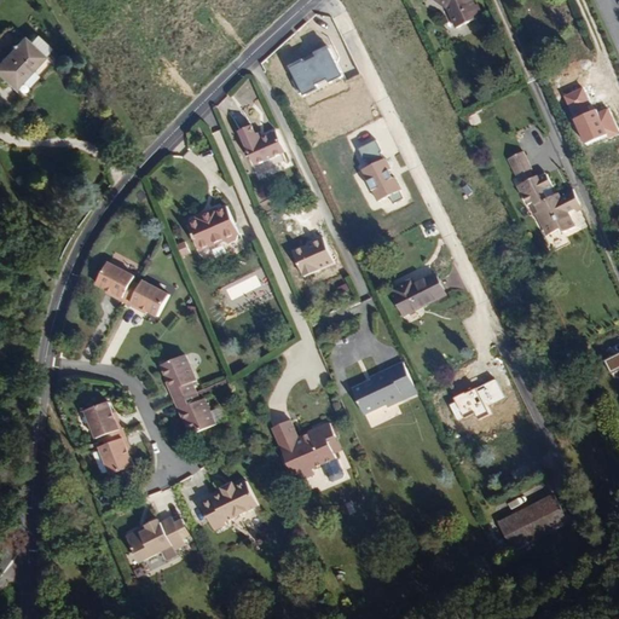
[(473,5),(469,0),(432,0),(446,9),(453,28),(480,16),(474,4),(473,5)]
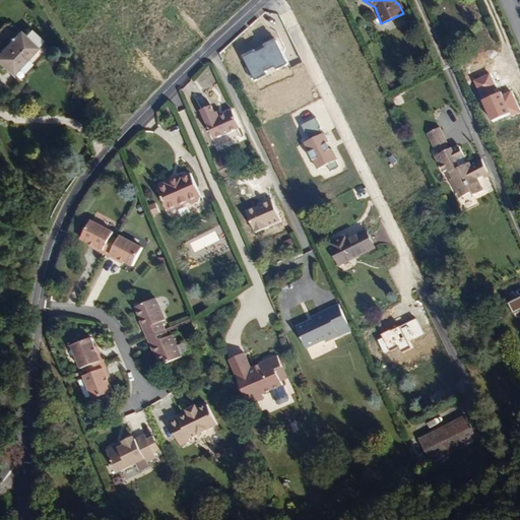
[(0,66),(16,81),(43,52),(38,47),(41,43),(27,31),(22,37),(17,31),(0,50),(0,66)]
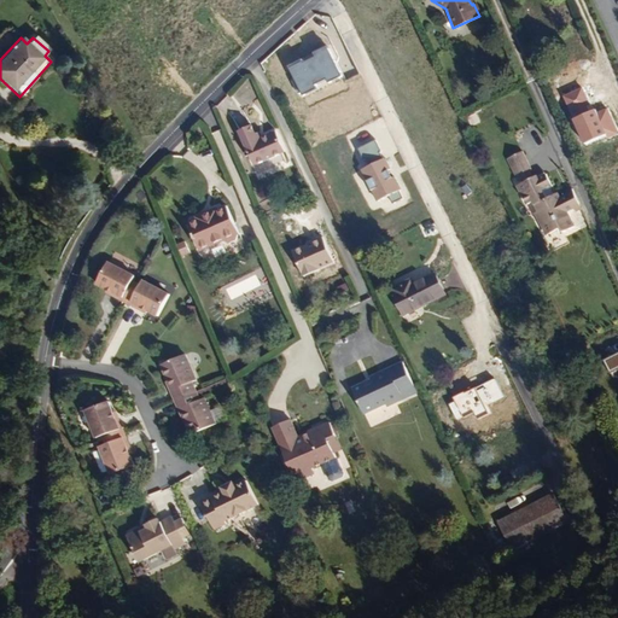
[(340,74),(326,42),(283,62),(297,93),(340,74)]
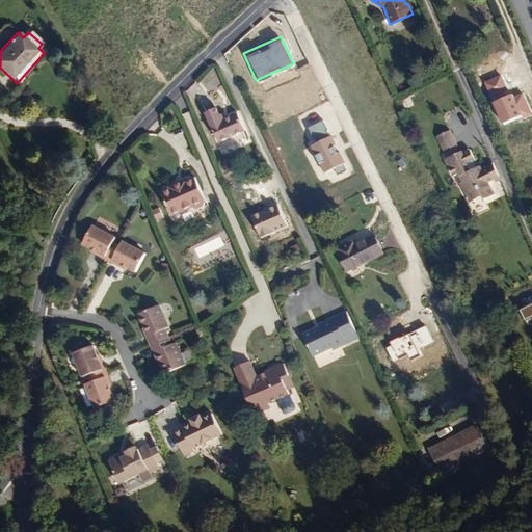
[(520,106),(513,94),(502,99),(507,112),(520,106)]
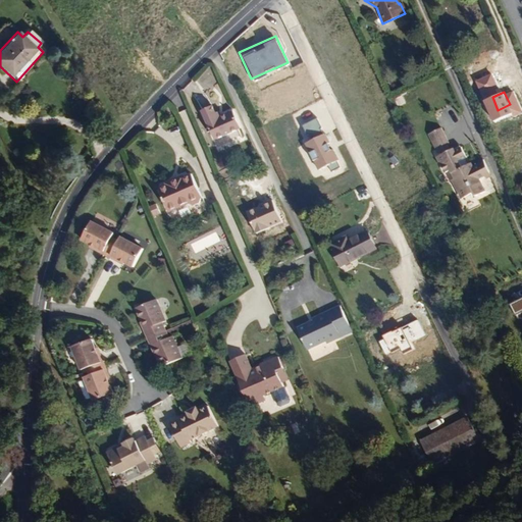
[(398,107),(405,104),(403,96),(395,99),(398,107)]
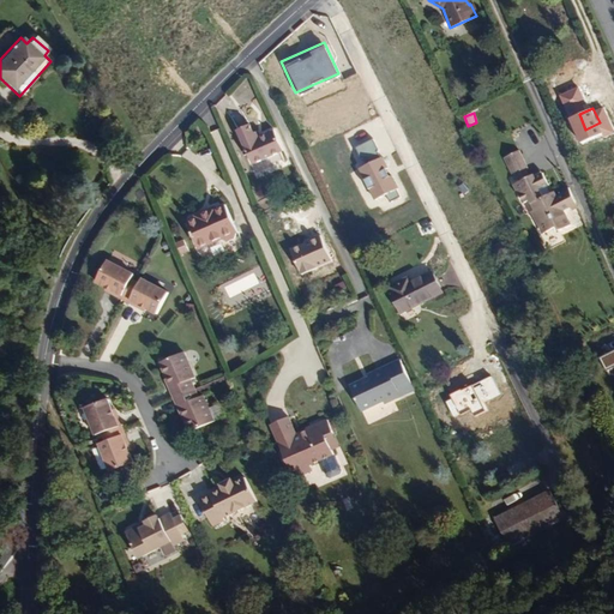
[(282,152),(274,131),(259,137),(253,136),(248,126),(236,131),(251,166),(282,152)]
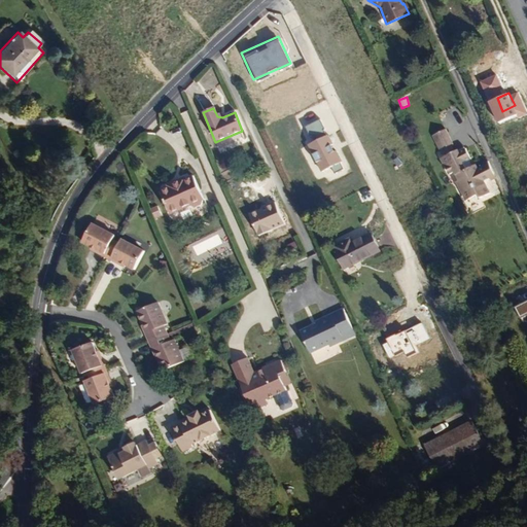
[(485,179),(490,176),(496,173),(489,160),(483,163),(485,166),(480,169),(477,163),(473,165),(471,159),(468,161),(462,148),(460,149),(459,148),(455,150),(452,144),(454,143),(447,129),(433,135),(442,149),(444,148),(447,154),(443,156),(450,174),(455,171),(459,179),(458,180),(467,200),(480,195),(481,198),(491,192),(485,179)]
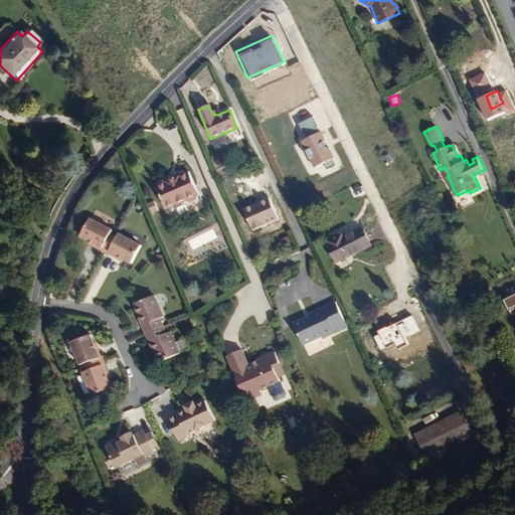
[(330,161),(318,137),(295,149),(306,173),(330,161)]
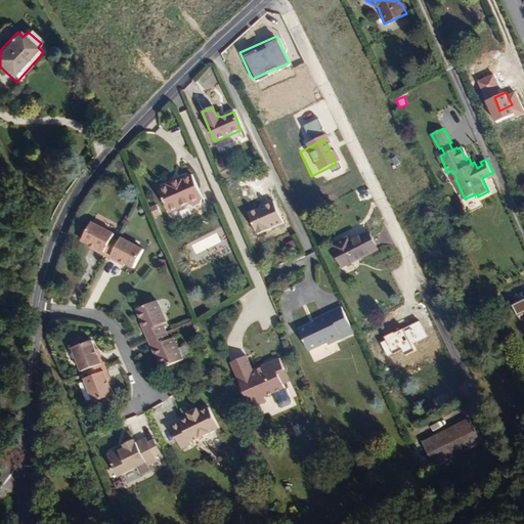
[(470,158),(464,145),(460,147),(466,160),(469,158),(470,158)]
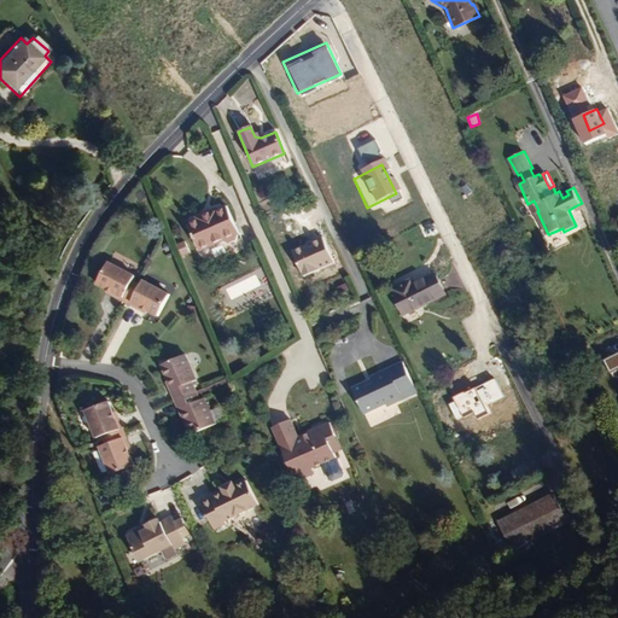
[(238,234),(226,205),(216,210),(216,209),(209,211),(210,213),(203,216),(202,215),(196,217),(196,220),(190,221),(188,226),(197,248),(202,250),(223,240),(223,242),(228,244),(235,240),(237,234),(238,234)]
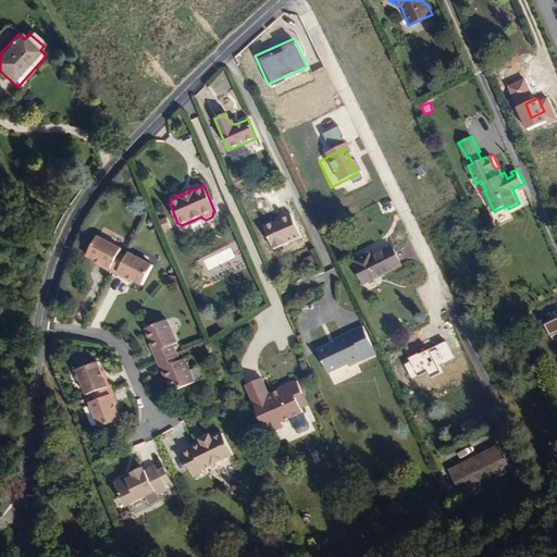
[(300,237),(287,211),(262,224),(274,250),(300,237)]
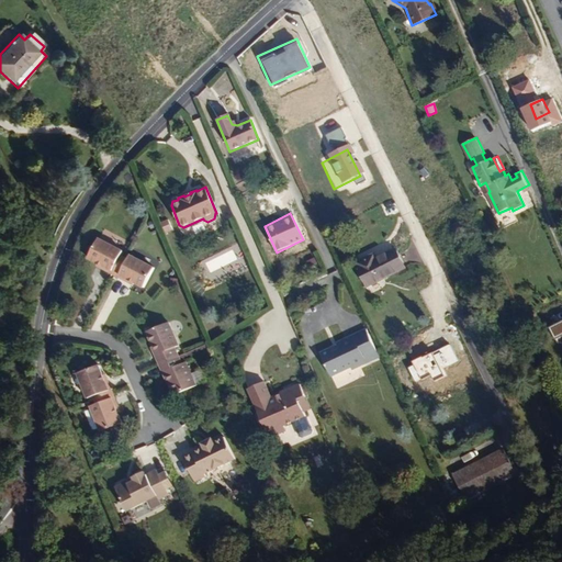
[(139,288),(150,268),(126,255),(124,260),(116,256),(120,251),(97,238),(86,258),(94,262),(101,266),(99,269),(122,281),(123,279),(131,282),(139,288)]
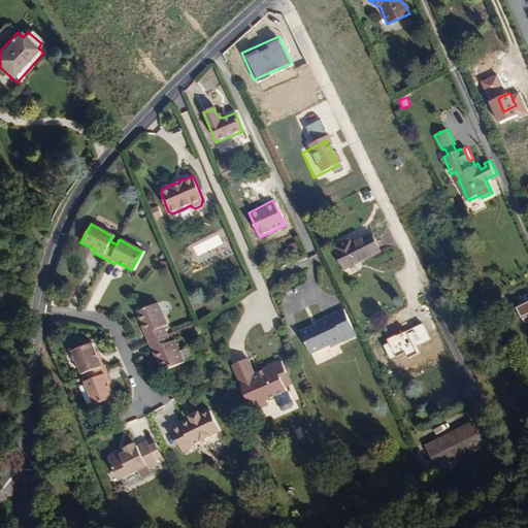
[(382,251),(372,233),(354,242),(352,238),(336,246),(338,250),(337,251),(347,269),(382,251)]
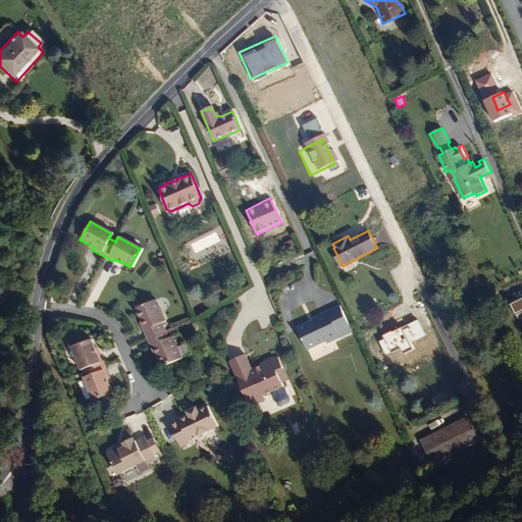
[(183,359),(173,336),(169,338),(163,323),(167,322),(157,299),(137,308),(143,323),(145,322),(148,330),(145,331),(151,346),(155,345),(158,353),(156,353),(162,367),(183,359)]
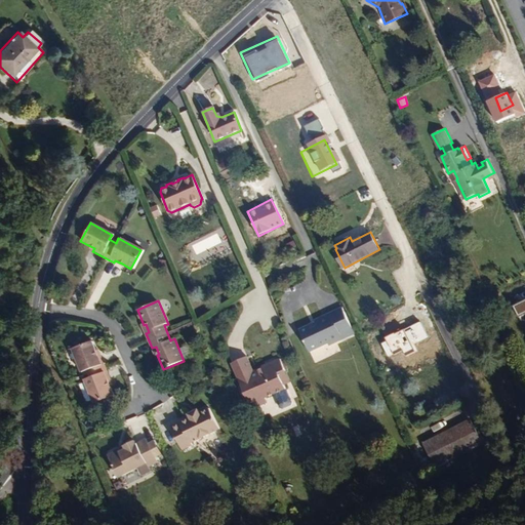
[(340,332),(353,326),(342,307),(315,320),(317,323),(310,326),(310,325),(299,329),(310,351),(328,342),(329,345),(344,338),(340,332)]
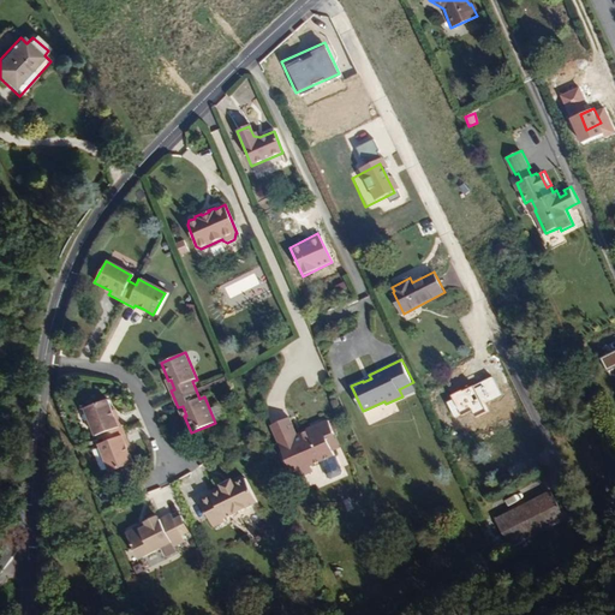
[(402,396),(416,389),(413,382),(399,389),(402,396)]
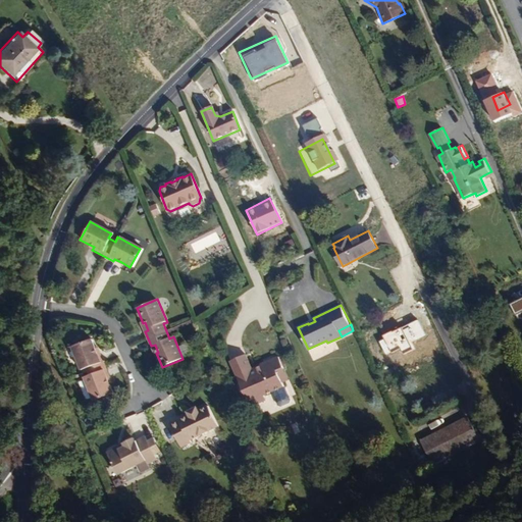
[(107,377),(99,355),(96,356),(93,349),(90,340),(70,347),(80,370),(84,368),(87,375),(82,377),(91,401),(111,394),(107,384),(105,378),(107,377)]
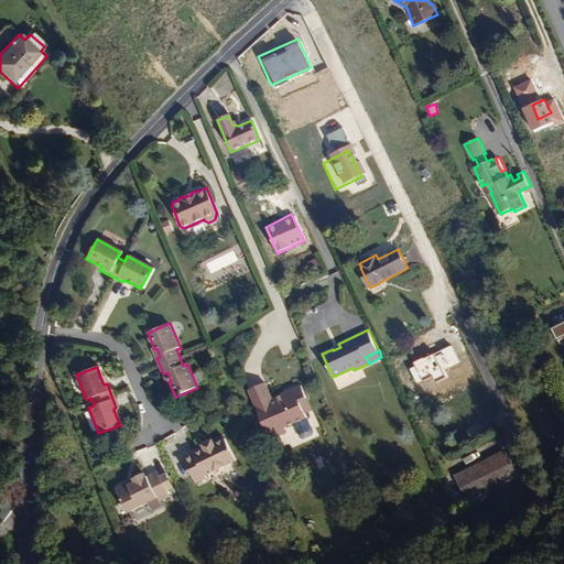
[(305,413),(300,400),(306,398),(301,384),(281,393),(281,394),(283,399),(278,401),(272,398),(266,381),(249,389),(270,440),(284,433),(282,429),(294,423),(301,437),(303,438),(313,434),(313,432),(305,413)]
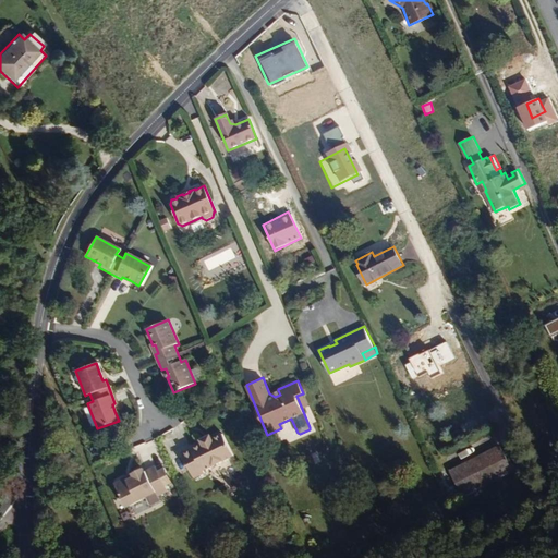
[(412,392),(419,407),(426,403),(420,389),(412,392)]
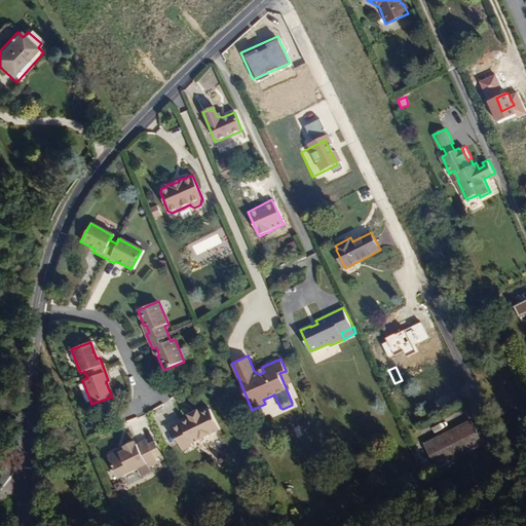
[(291,382),(286,371),(279,373),(285,385),(291,382)]
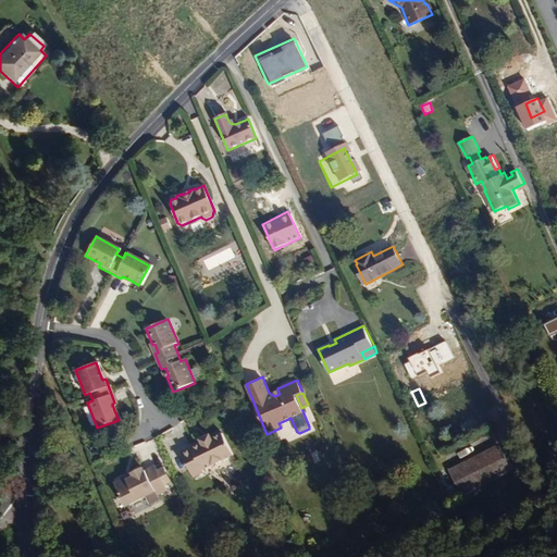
[(231,455),(221,433),(210,438),(209,435),(198,440),(200,444),(180,453),(192,478),(201,473),(200,470),(231,455)]
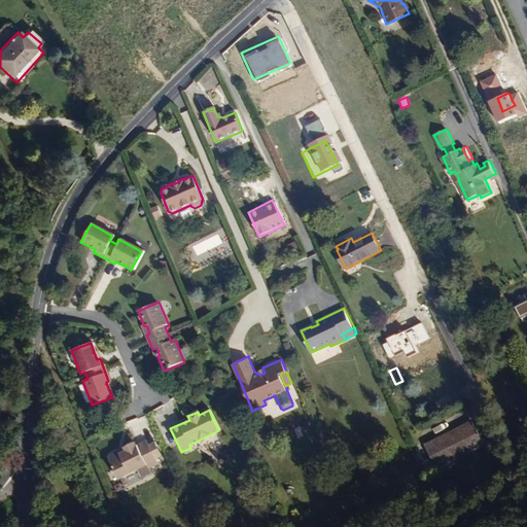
[(480,443),(468,420),(421,444),(432,466),(480,443)]
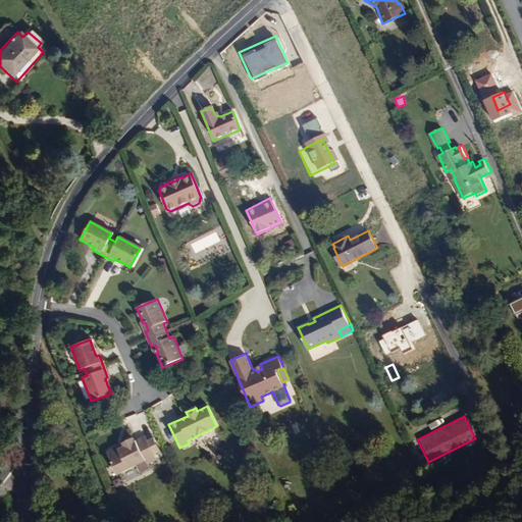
[(160,457),(149,434),(143,437),(154,460),(160,457)]
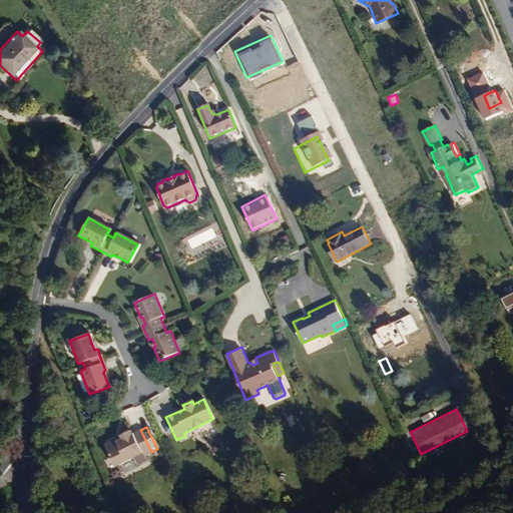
[(151,452),(140,430),(130,434),(128,431),(118,437),(119,438),(120,440),(115,443),(112,442),(112,441),(104,444),(104,448),(113,467),(135,456),(139,464),(144,462),(142,457),(151,452)]
